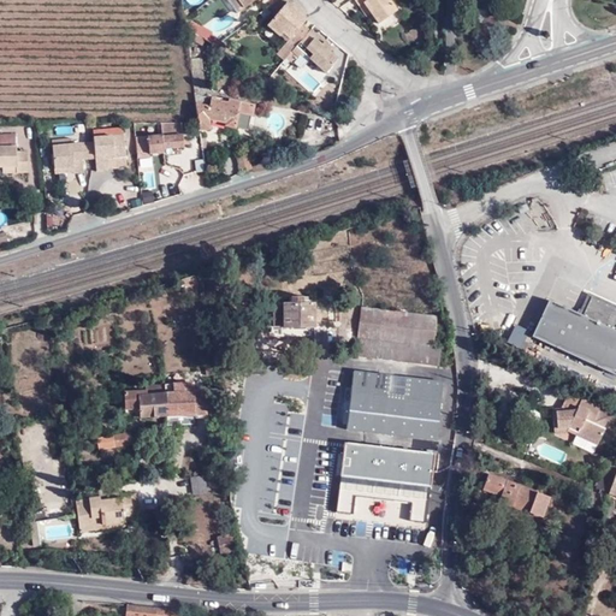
[(227,0),(237,13),(255,0),(227,0)]
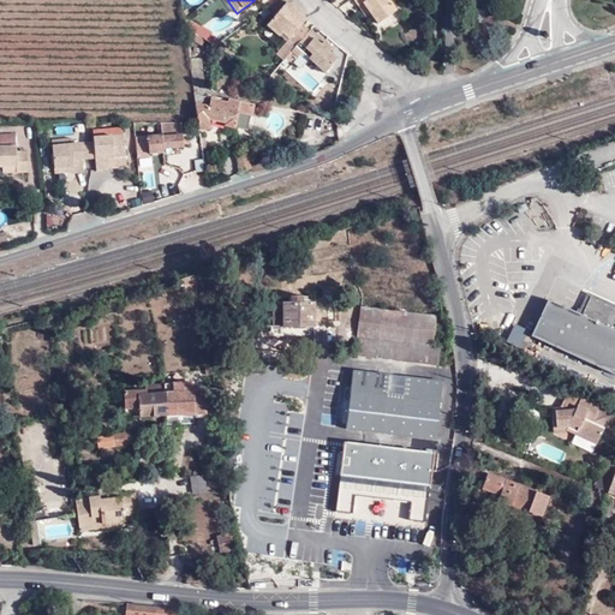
[(356,0),(362,6),(362,5),(366,3),(372,13),(380,24),(396,11),(388,0),(356,0)]
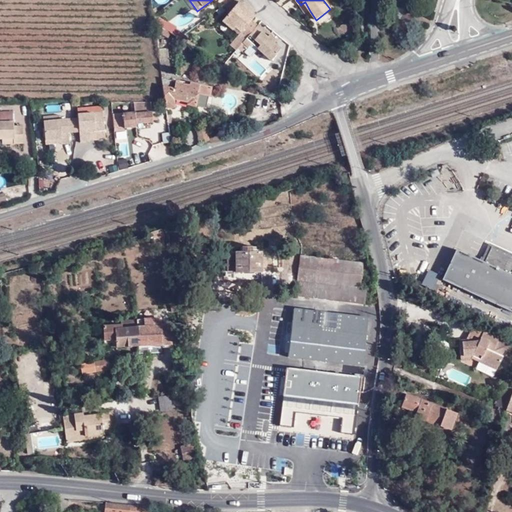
[(225,18),(235,5),(230,1),(216,11),(225,18)]
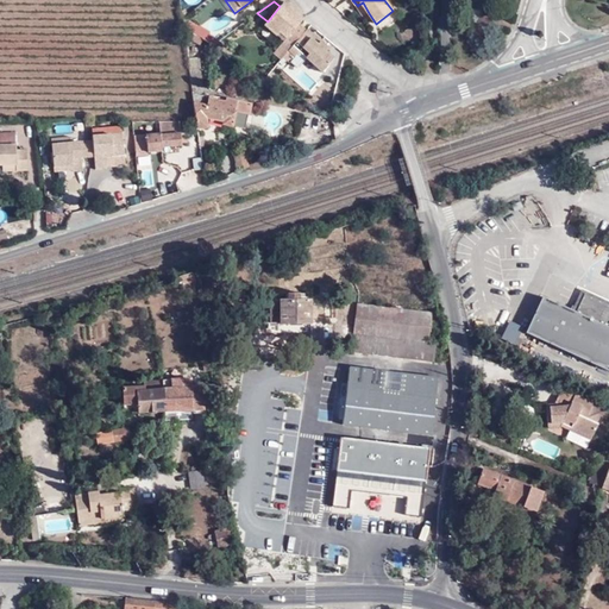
[(308,29),(312,24),(284,1),(280,6),(308,29)]
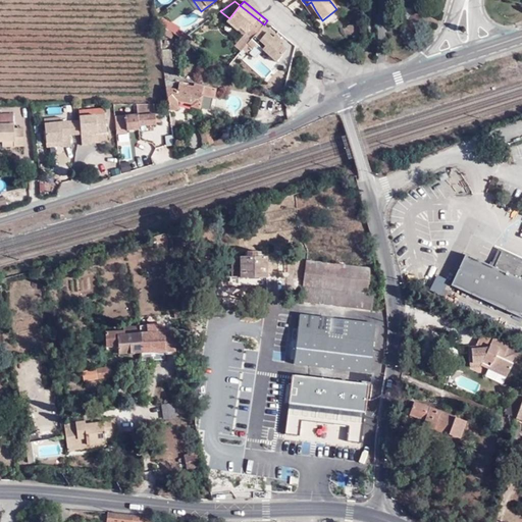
[(311,2),(307,4),(314,13),(316,11),(311,2)]
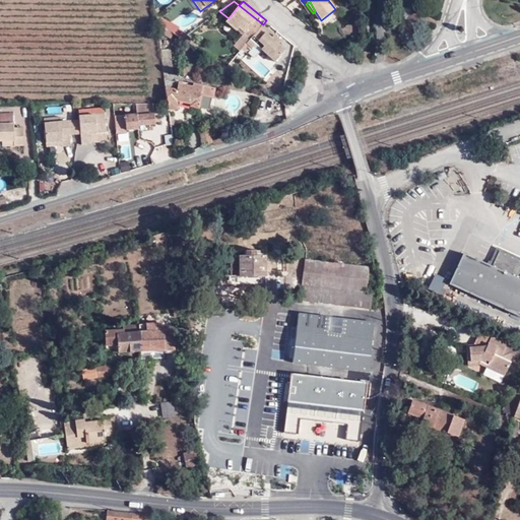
[(409,4),(400,2),(395,12),(405,16),(409,4)]
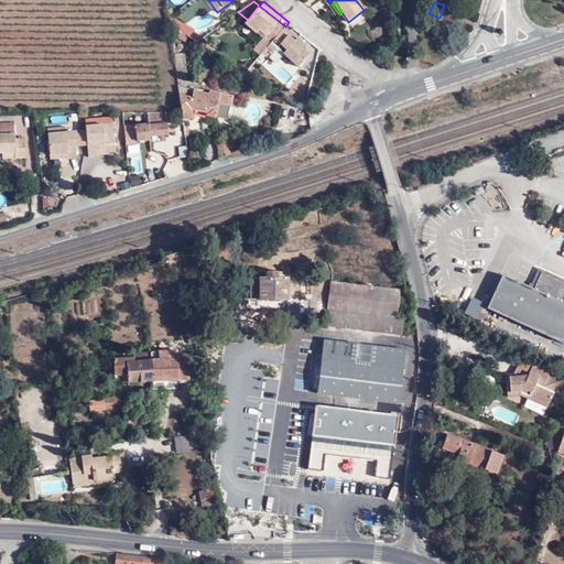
[(269,47),(285,26),(259,6),(248,20),(245,24),(264,39),(258,47),(264,52),(269,47)]
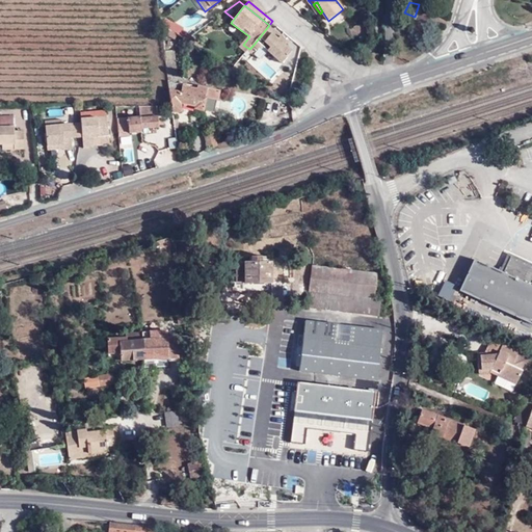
[(160,21),(161,29),(173,36),(176,31),(160,21)]
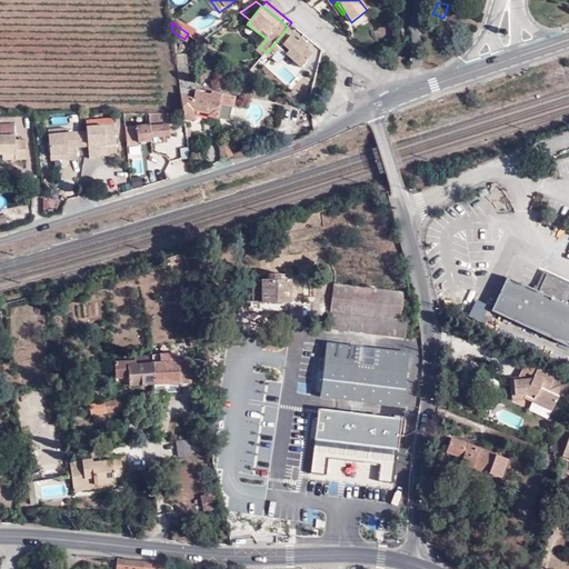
[(310,43),(288,27),(271,48),(278,53),(283,48),(306,65),(315,53),(307,47),(310,43)]
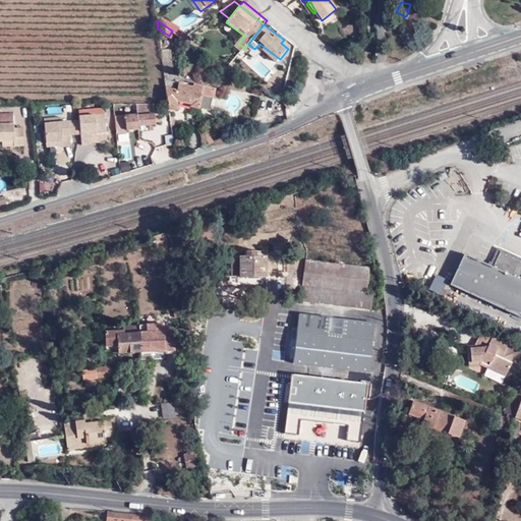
[(275,65),(280,59),(259,44),(254,49),(275,65)]
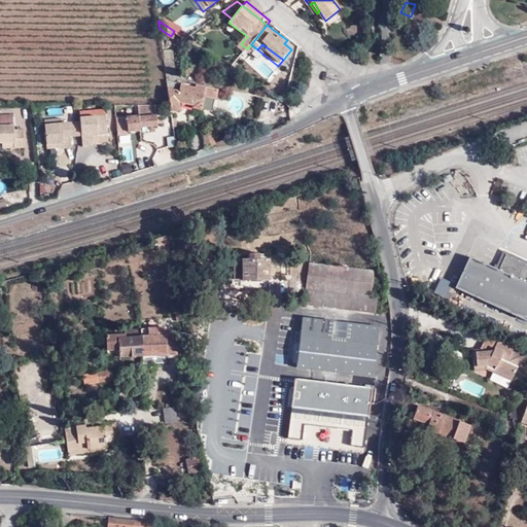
[(167,80),(171,108),(180,109),(179,100),(194,103),(194,107),(215,111),(218,100),(203,98),(202,91),(184,88),(184,84),(167,80)]
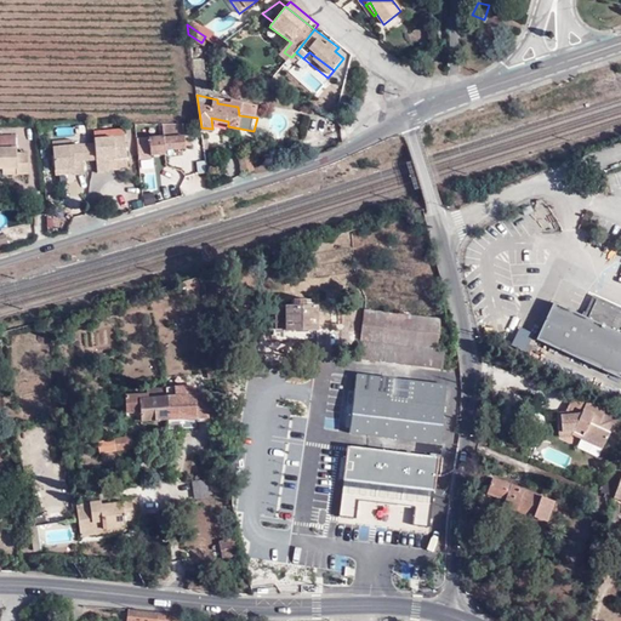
[(239,115),(257,118),(260,106),(238,102),(238,107),(239,115)]
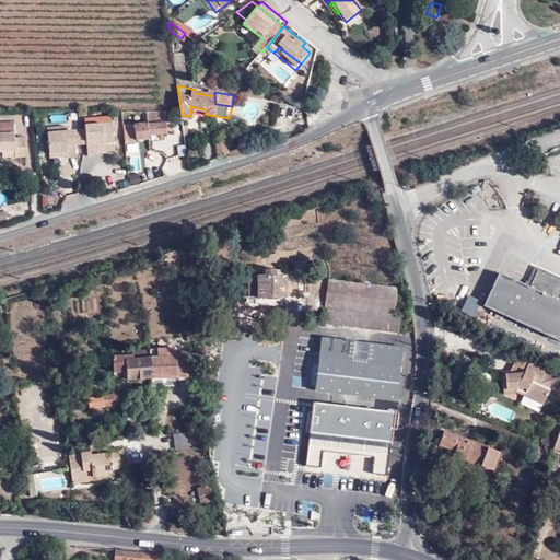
[(165,126),(165,114),(147,113),(147,124),(123,126),(124,144),(136,143),(136,140),(148,140),(148,136),(166,135),(166,132),(165,126)]
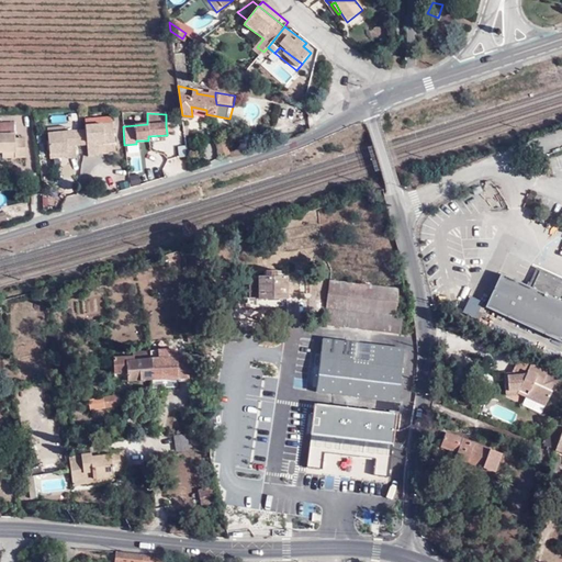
[(0,152),(1,152),(14,152),(13,157),(25,157),(24,138),(14,138),(13,123),(0,123),(0,152)]
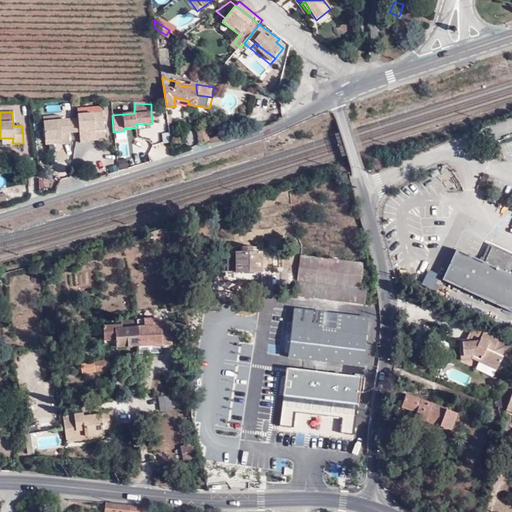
[(77,115),(78,119),(79,132),(80,143),(89,142),(88,140),(88,132),(87,129),(94,129),(95,132),(104,131),(103,113),(77,115)]
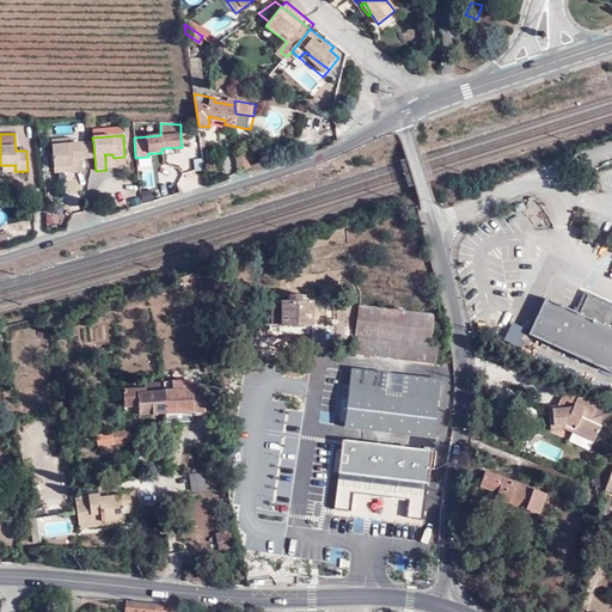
[(95,158),(93,142),(80,144),(81,158),(95,158)]
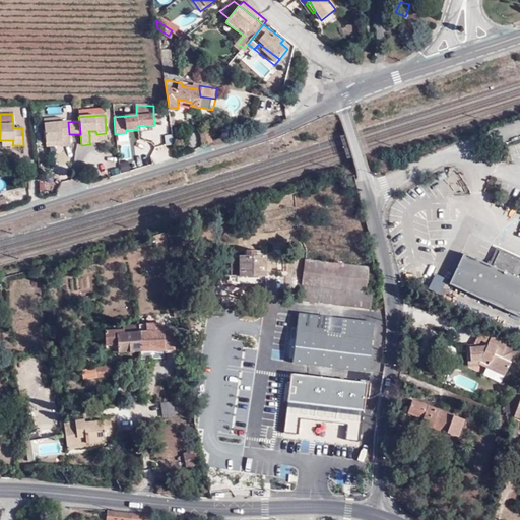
[(69,134),(68,122),(61,122),(44,123),(46,143),(62,141),(62,145),(63,146),(70,145),(69,134)]
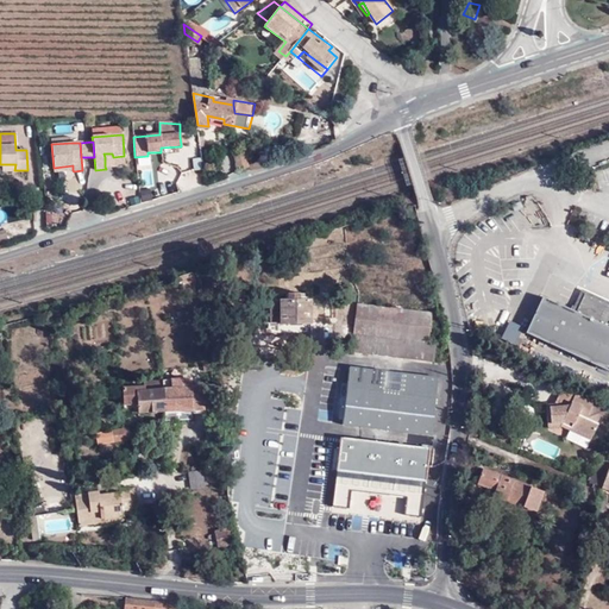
[(250,162),(245,149),(236,152),(238,165),(250,162)]
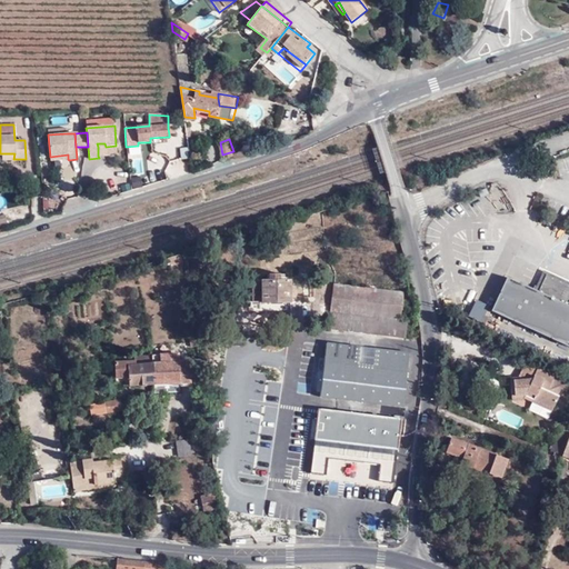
[(117,155),(116,146),(106,147),(98,147),(98,156),(117,155)]
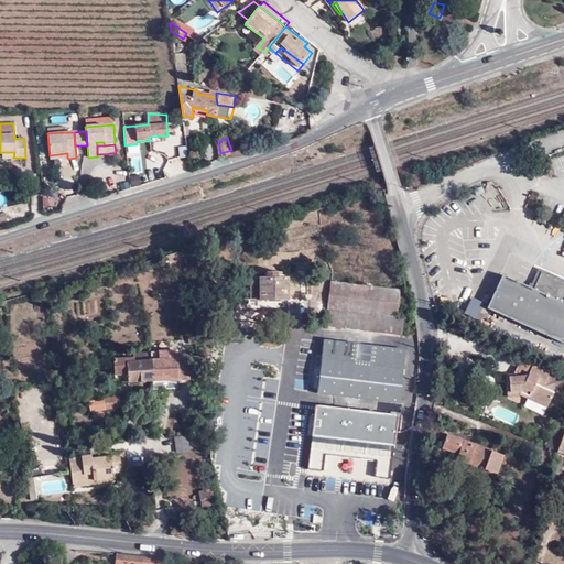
[(533,291),(541,273),(563,283),(563,281),(539,270),(530,290),(533,291)]
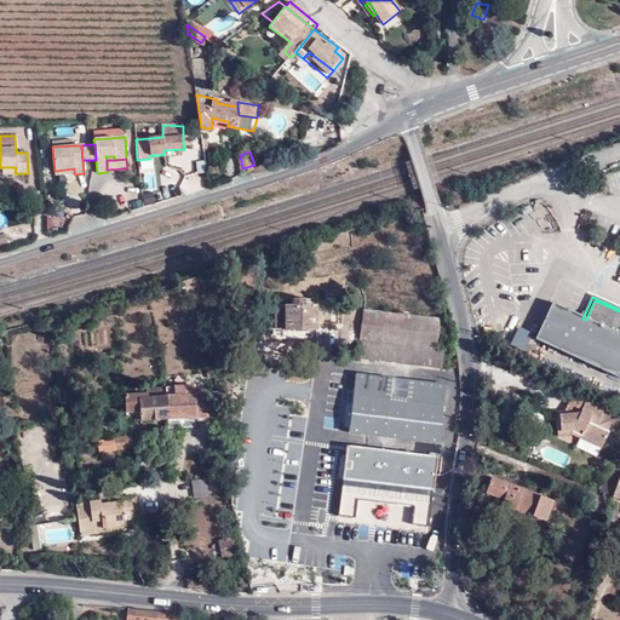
[(315,304),(315,298),(302,298),(302,304),(275,304),(275,326),(286,326),(286,329),(316,329),(316,304),(315,304)]
